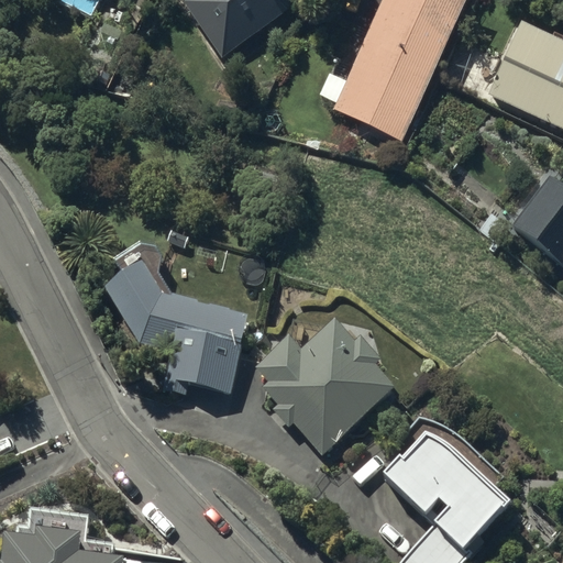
[(291,9),(295,0),(186,0),(185,1),(224,56),(291,9)]
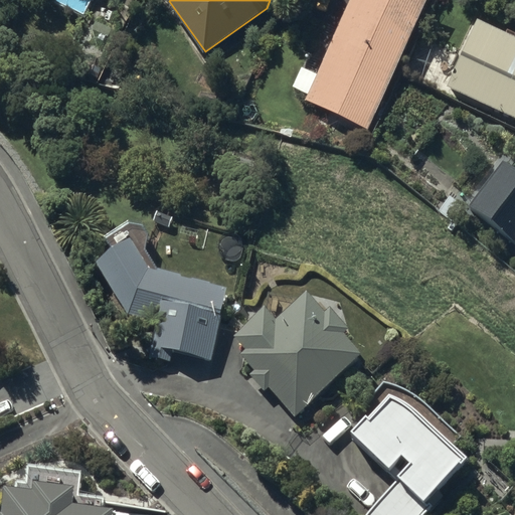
[(368,128),(427,0),(352,0),(306,99),(368,128)]
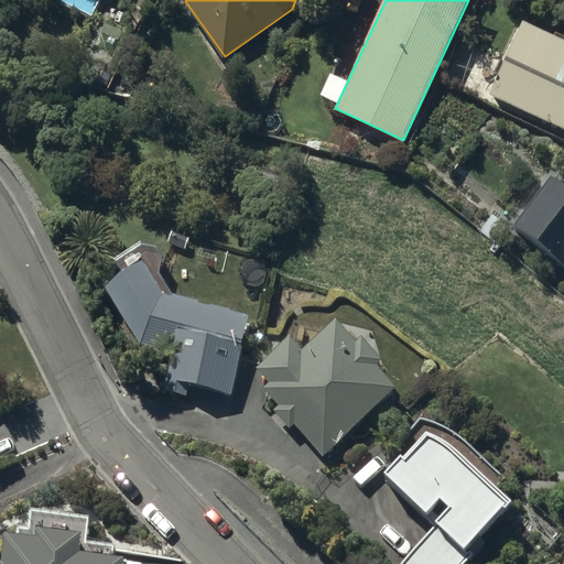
[(563,39),(523,20),(489,95),(563,128),(563,39)]
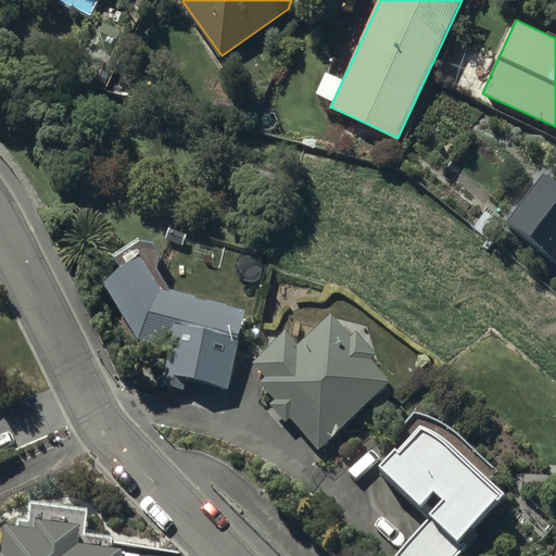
[(555,184),(546,177),(509,227),(555,261),(555,184)]
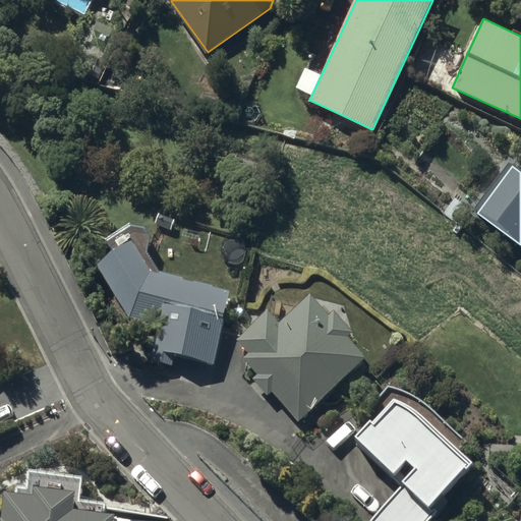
[(212,369),(231,296),(153,276),(134,246),(97,268),(129,323),(163,331),(154,365),(172,370),(175,359),(212,369)]
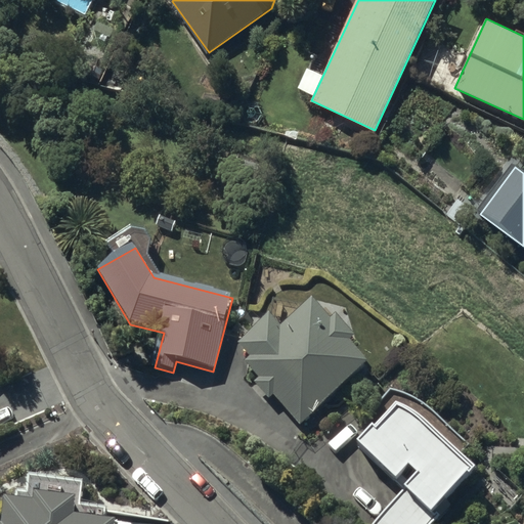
[(302,423),(368,358),(351,337),(357,331),(339,309),(332,315),(314,295),(281,322),(272,311),(239,340),(252,353),(246,359),(261,377),(257,380),(271,397),(275,393),(302,423)]
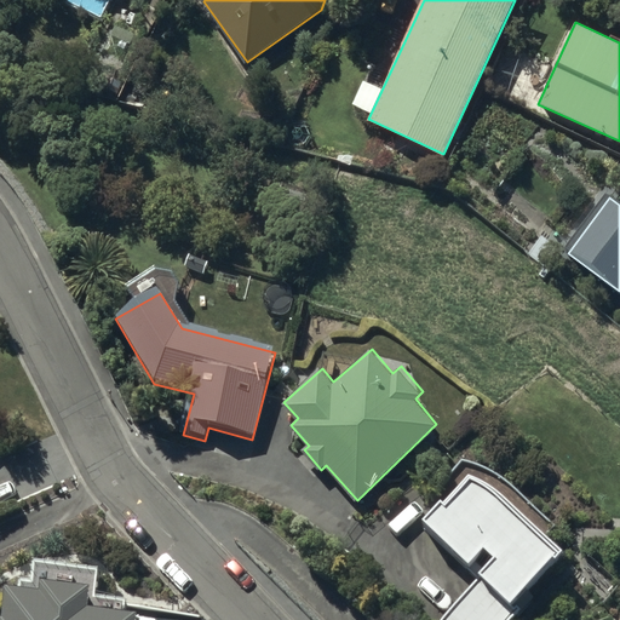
[(428,516),(471,560),(487,544),(498,554),(437,619),(507,619),(516,612),(518,614),(538,593),(528,585),(563,545),(547,530),(556,522),(494,466),(482,480),(476,472),(448,501),(445,498),(428,516)]
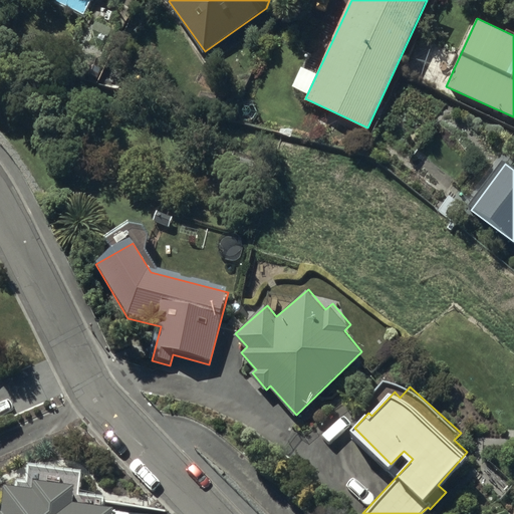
[(115,513),(116,504),(74,500),(76,482),(38,478),(37,484),(8,481),(5,508),(1,508),(0,513),(115,513)]
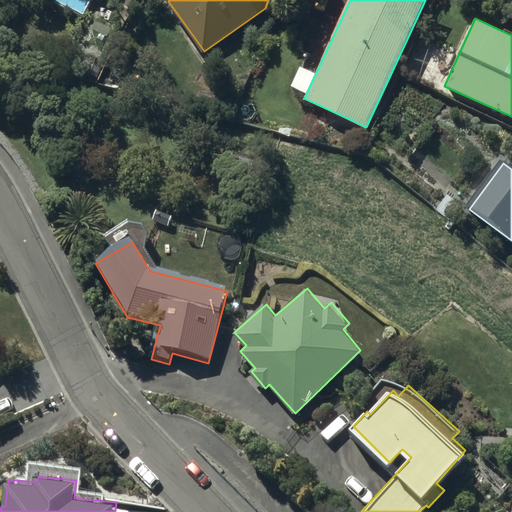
All buildings are outlined.
